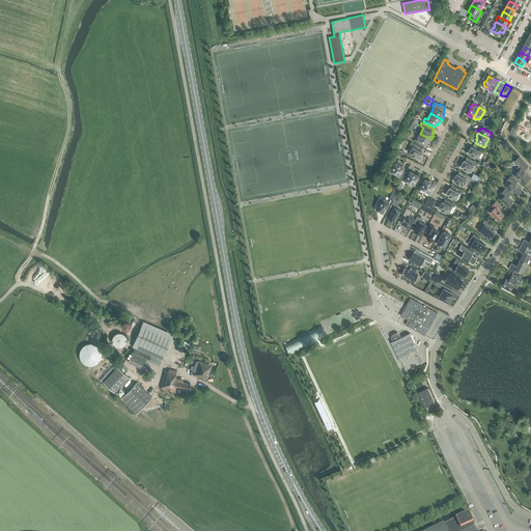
[(427,144),(428,142),(429,143),(431,139),(420,134),(417,139),(415,139),(413,141),(424,147),(425,144),(427,144)]
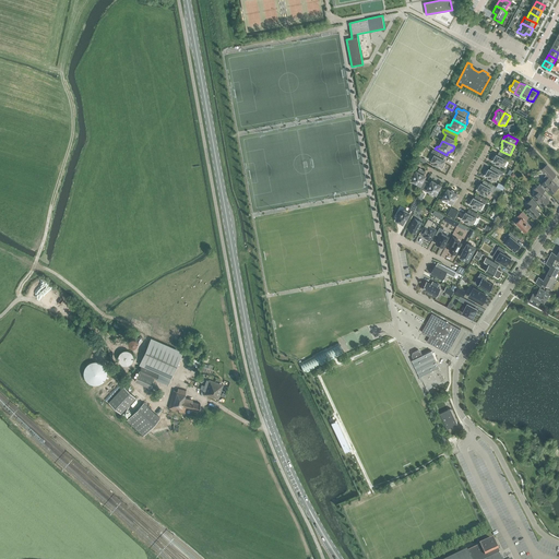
[(445,161),(443,159),(445,156),(433,150),(431,152),(433,154),(435,155),(431,161),(435,162),(433,164),(442,168),(445,163),(443,163),(445,161)]
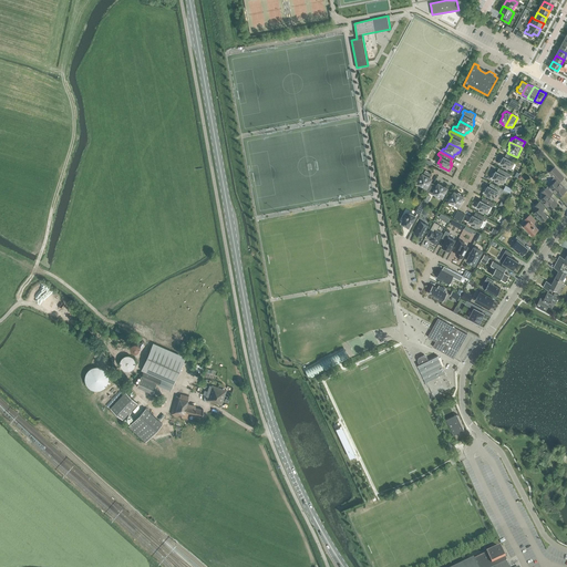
[(504,156),(503,158),(501,157),(498,163),(507,168),(508,166),(511,168),(514,162),(513,161),(515,157),(507,154),(505,157),(504,156)]
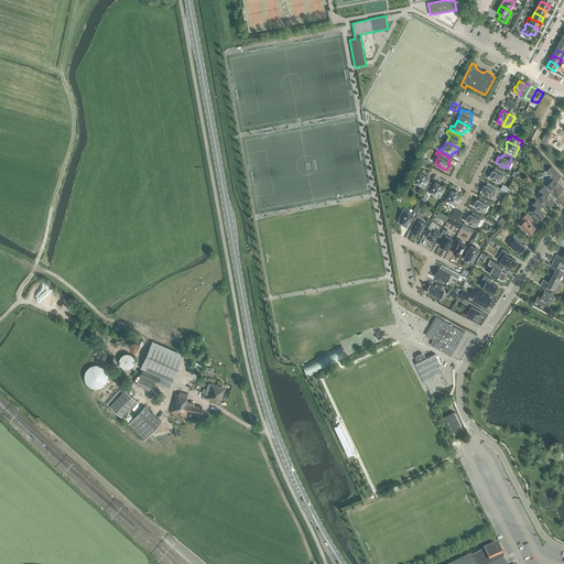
[(552,182),(548,186),(556,195),(563,188),(555,182),(559,179),(561,176),(552,165),(549,169),(553,173),(550,175),(551,176),(549,179),(552,182)]
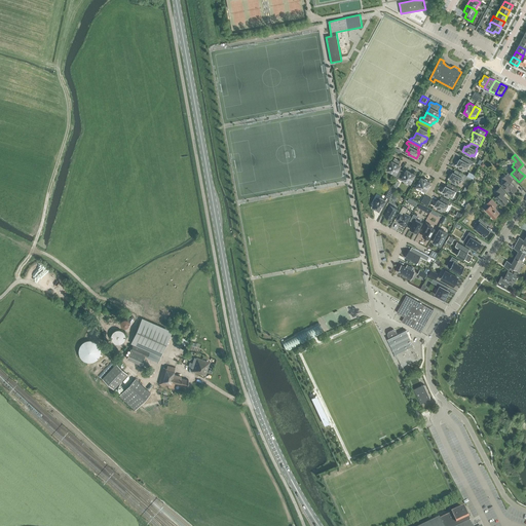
[(460,158),(459,160),(457,160),(455,165),(463,170),(464,168),(466,170),(470,164),(473,164),(474,161),(463,156),(461,159),(460,158)]
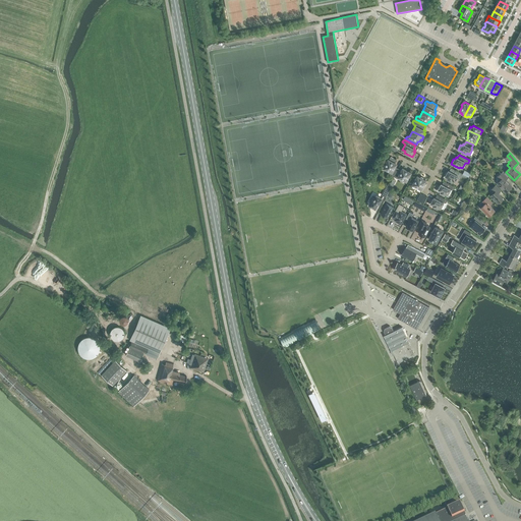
[(397,164),(395,163),(397,160),(391,157),(389,160),(388,159),(385,166),(386,166),(386,168),(386,169),(392,172),(391,175),(394,176),(399,169),(395,167),(397,164)]
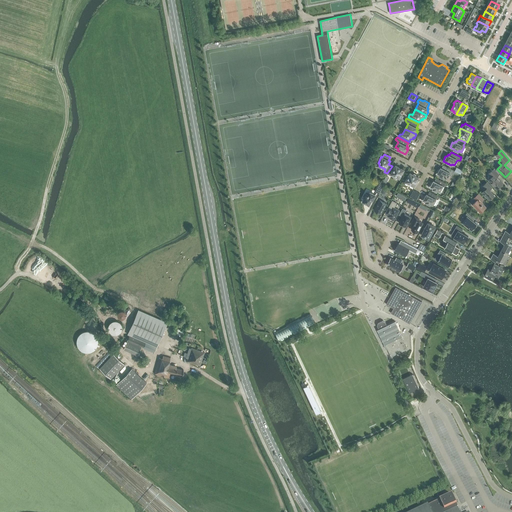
[(395,167),(392,166),(387,173),(391,175),(390,175),(394,177),(395,175),(400,178),(401,175),(402,175),(403,173),(404,170),(396,165),(395,167)]
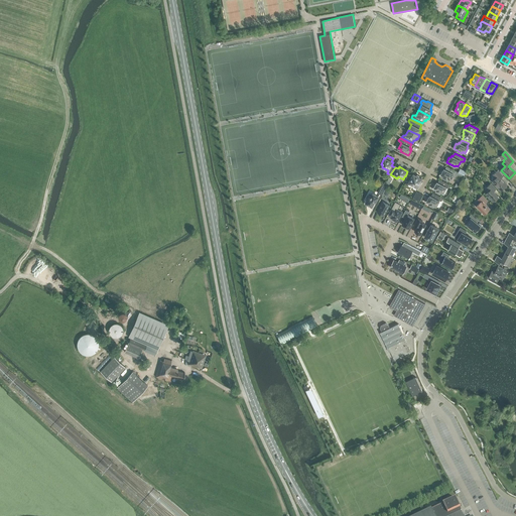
[(444,169),(443,171),(441,170),(439,175),(447,179),(448,178),(450,179),(454,174),(457,176),(459,172),(447,166),(445,169),(444,169)]
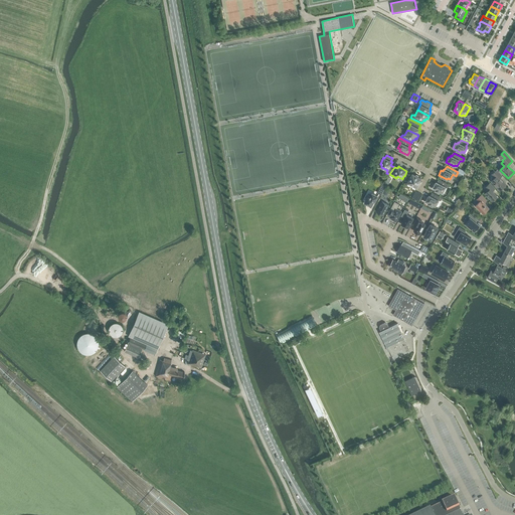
[(496,178),(492,181),(500,189),(506,184),(500,177),(502,175),(497,170),(495,172),(493,174),(494,175),(496,178)]
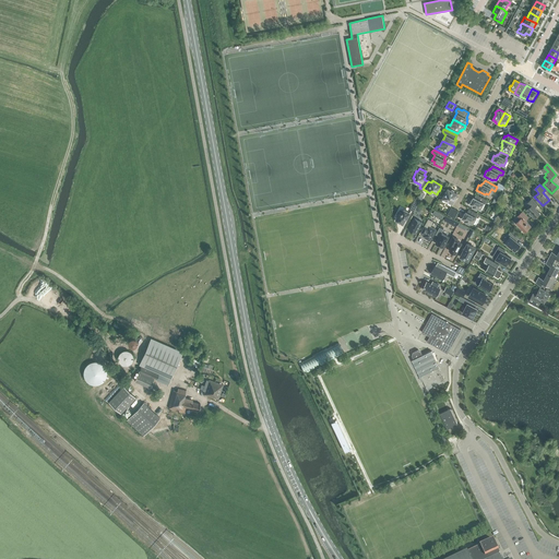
[(444,194),(443,198),(452,203),(454,200),(455,198),(458,193),(448,189),(447,192),(445,192),(444,194)]
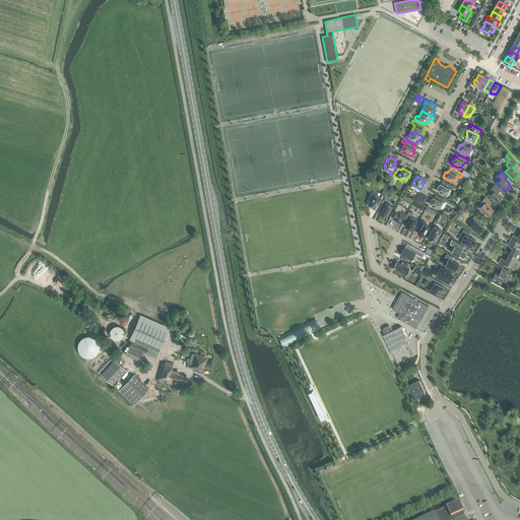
[(441,184),(440,186),(438,185),(436,190),(444,194),(445,193),(447,195),(450,189),(451,190),(453,186),(444,181),(442,184),(441,184)]
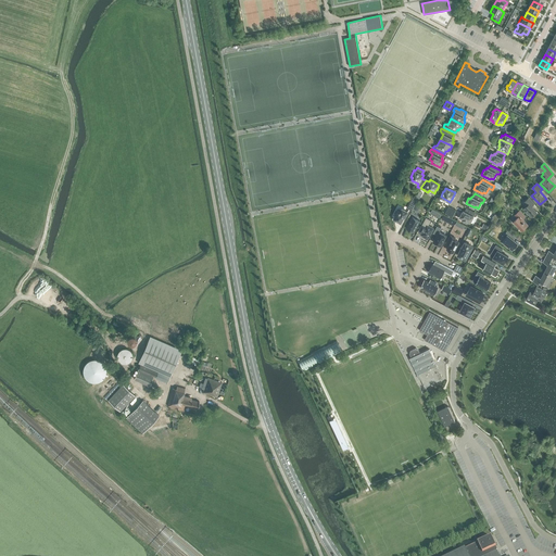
[(531,217),(536,212),(532,206),(534,203),(529,198),(525,202),(528,205),(525,209),(527,211),(526,212),(528,214),(529,214),(531,217)]
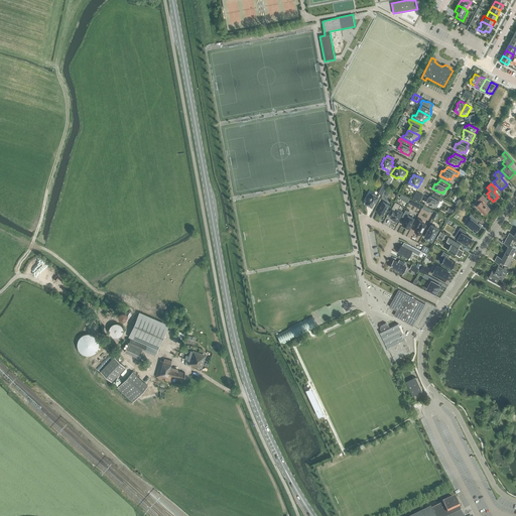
[(367,200),(365,204),(369,206),(369,205),(372,207),(375,201),(376,201),(378,197),(373,194),(372,196),(371,196),(371,197),(369,196),(367,200)]
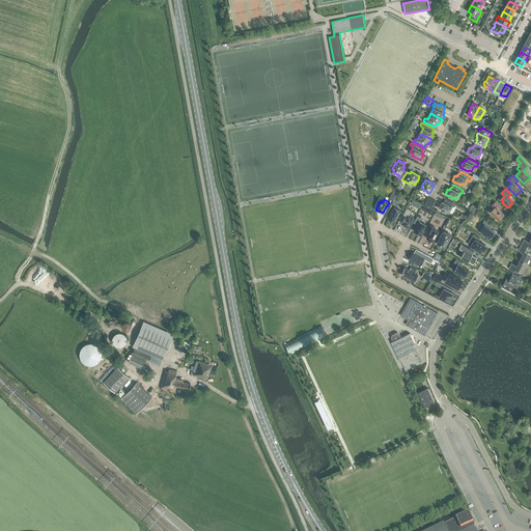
[(443,201),(441,203),(440,202),(438,207),(446,213),(447,211),(449,213),(452,206),(454,206),(456,204),(446,199),(444,202),(443,201)]
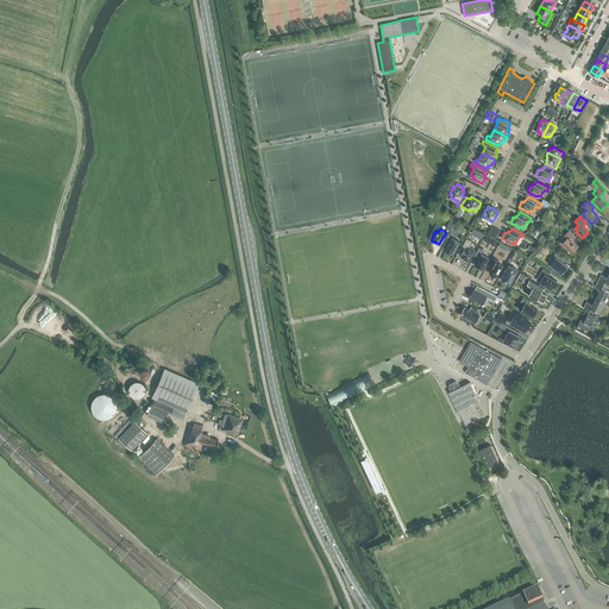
[(572,252),(578,246),(572,240),(576,237),(570,231),(564,236),(567,238),(562,244),(564,246),(565,245),(572,252)]
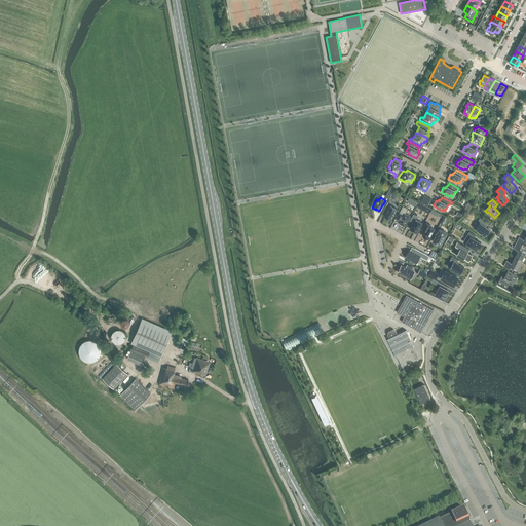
[(390,205),(384,216),(391,219),(397,209),(390,205)]
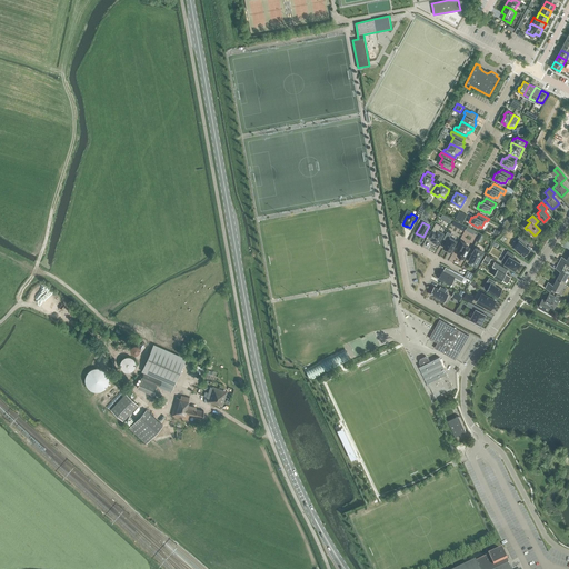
[(433,241),(433,242),(438,245),(443,233),(438,231),(441,226),(436,223),(429,237),(432,239),(431,240),(433,241)]
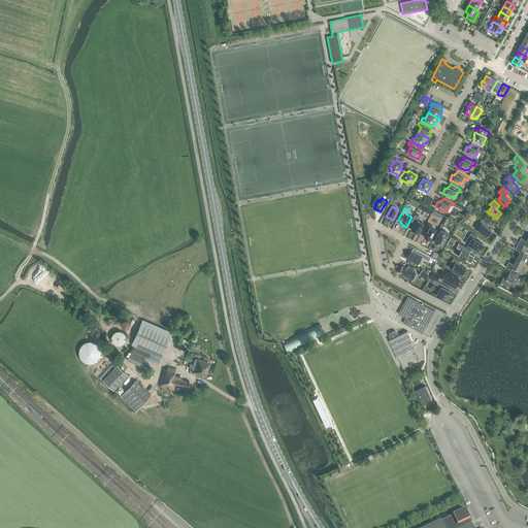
[(424,224),(417,220),(419,217),(415,215),(411,221),(415,223),(411,230),(419,234),(424,224)]
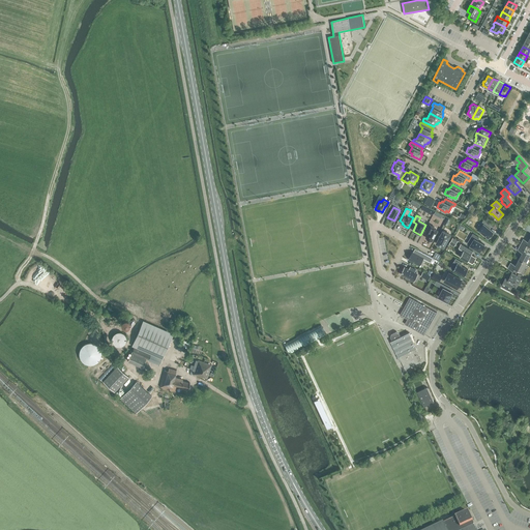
[(486,235),(489,237),(490,235),(491,235),(493,232),(487,227),(489,224),(483,221),(481,223),(483,225),(479,230),(481,232),(481,233),(484,235),(486,235)]
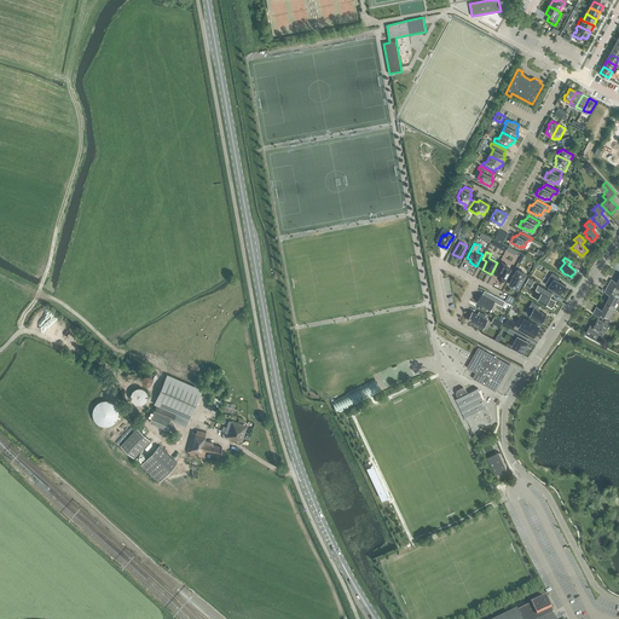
[(504,282),(512,270),(505,267),(507,265),(501,261),(497,270),(501,271),(497,277),(504,282)]
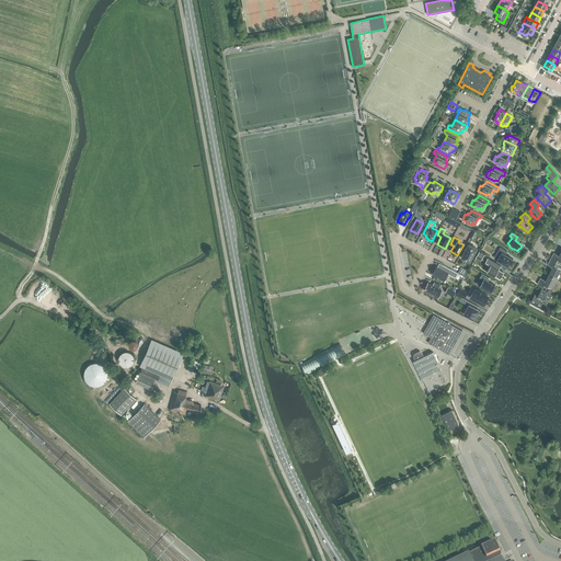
[(470,262),(477,249),(469,244),(461,258),(470,262)]
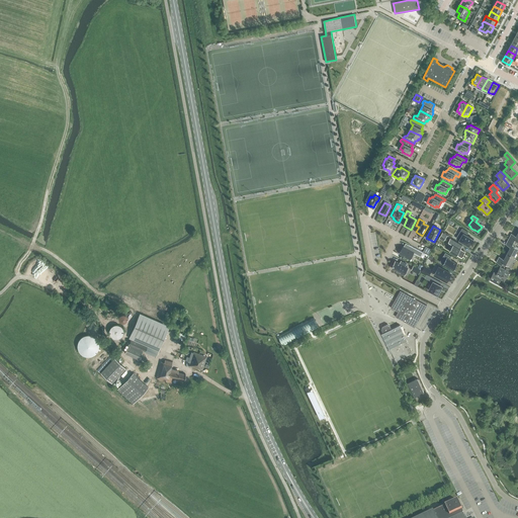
[(463,233),(459,240),(469,246),(470,243),(471,244),(473,239),(466,235),(468,232),(462,229),(460,232),(463,233)]
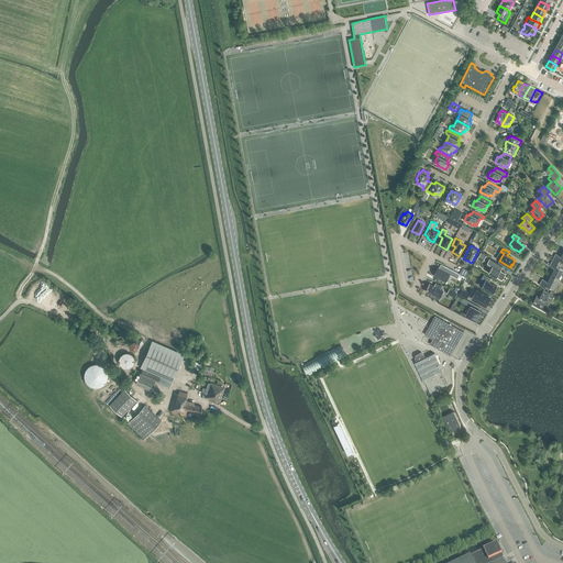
[(556,254),(553,260),(561,264),(562,264),(562,262),(562,254),(562,256),(556,254)]
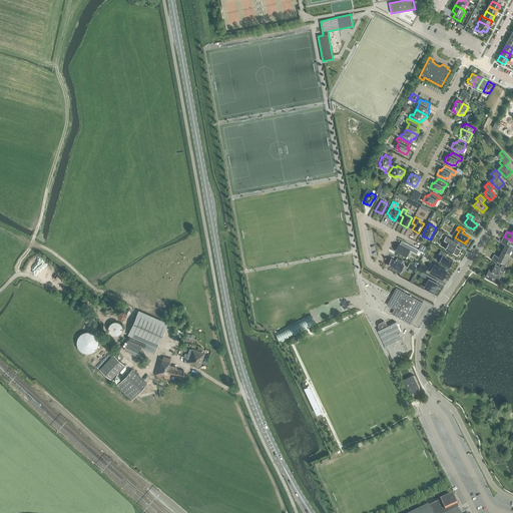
[(461,249),(456,246),(458,243),(446,236),(444,239),(449,242),(445,247),(457,255),(461,249)]
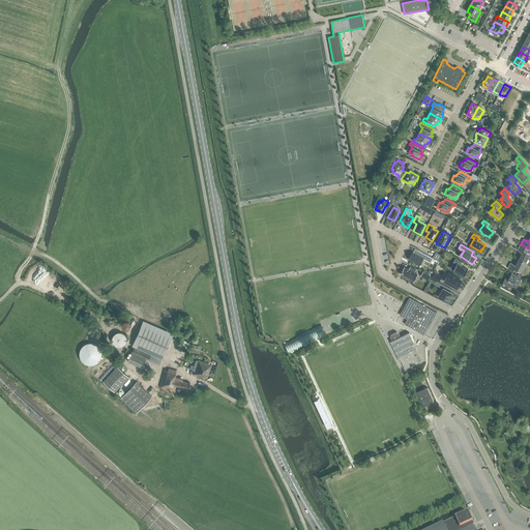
[(521,244),(518,249),(523,253),(520,259),(526,263),(528,264),(529,260),(529,256),(529,254),(529,253),(527,252),(528,248),(521,244)]
